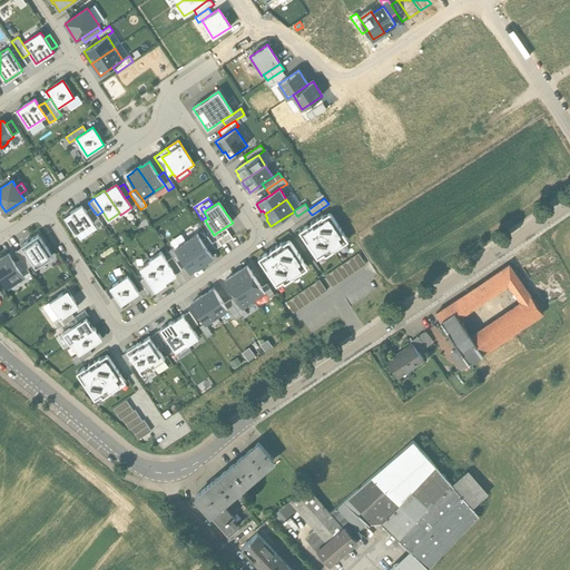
[(86,212),(81,205),(65,217),(76,234),(94,223),(86,212)]
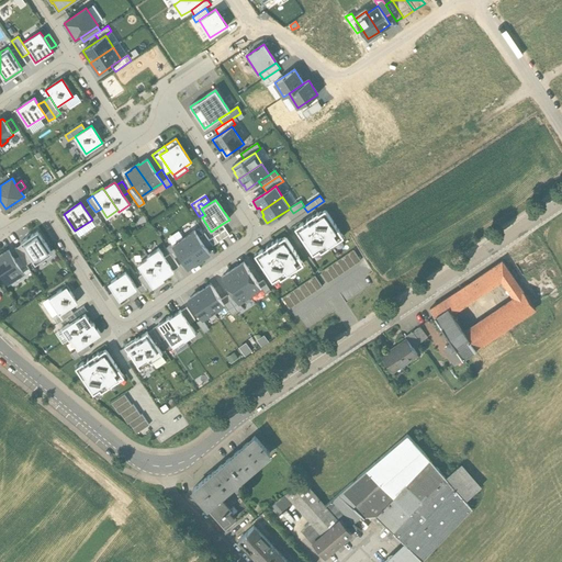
[(92,220),(96,225),(101,222),(96,212),(90,205),(85,209),(92,220)]
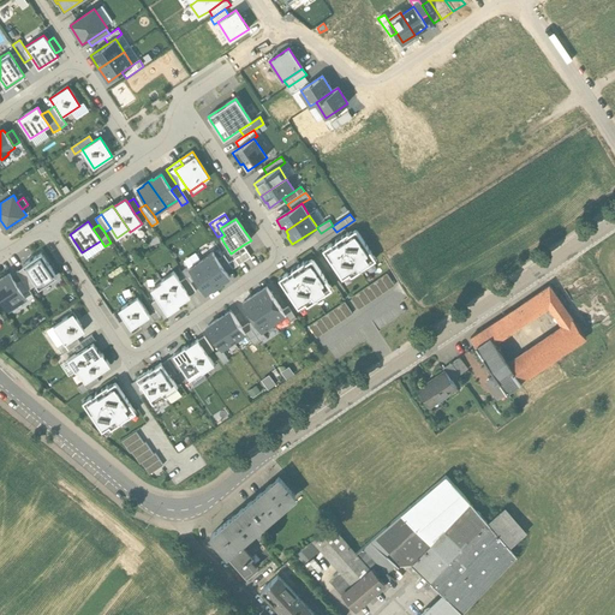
[(332,244),(322,250),(342,280),(350,275),(351,278),(360,272),(358,268),(365,264),(368,267),(376,261),(356,231),(348,236),(347,233),(335,242),(335,243),(332,245),(332,244)]
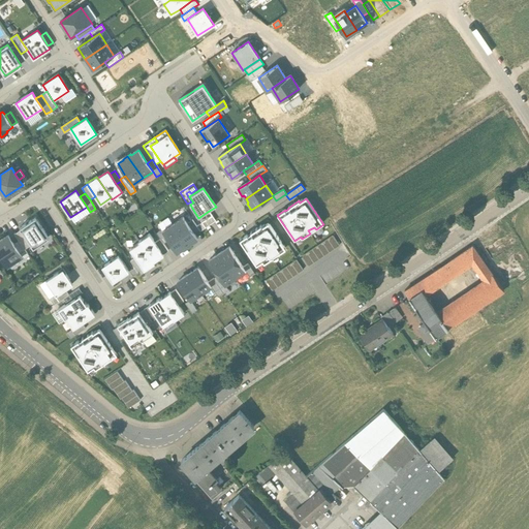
[(216,221),(209,211),(198,218),(201,223),(196,226),(199,230),(200,231),(216,221)]
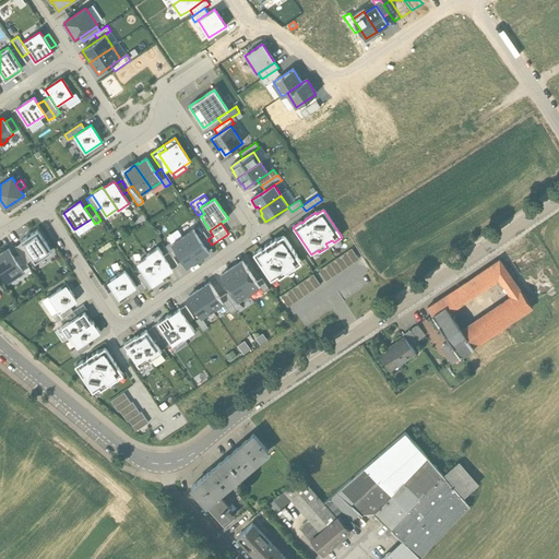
[(21,240),(22,242),(33,259),(35,262),(51,251),(37,229),(21,240)]
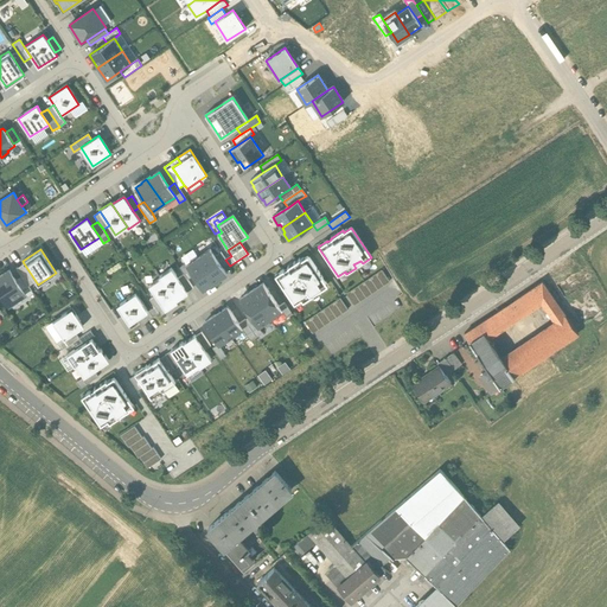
[(178,257),(181,263),(198,254),(196,249),(178,257)]
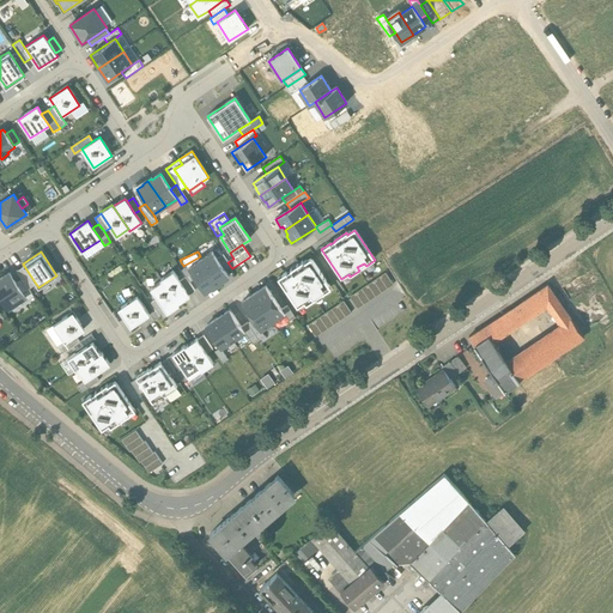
[(220,281),(229,277),(225,271),(217,259),(212,252),(200,260),(217,285),(222,283),(220,281)]
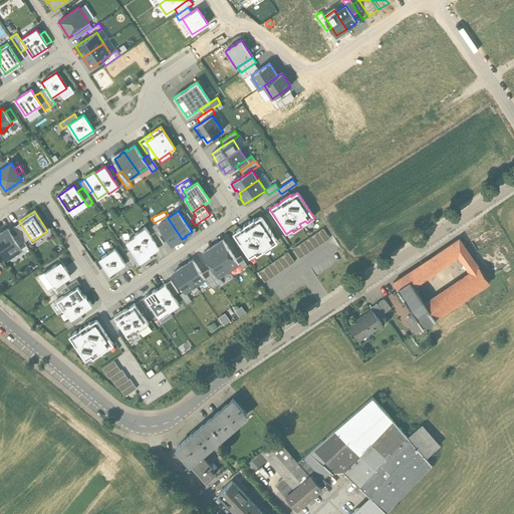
[(182,217),(189,227),(194,224),(191,220),(187,214),(182,217)]
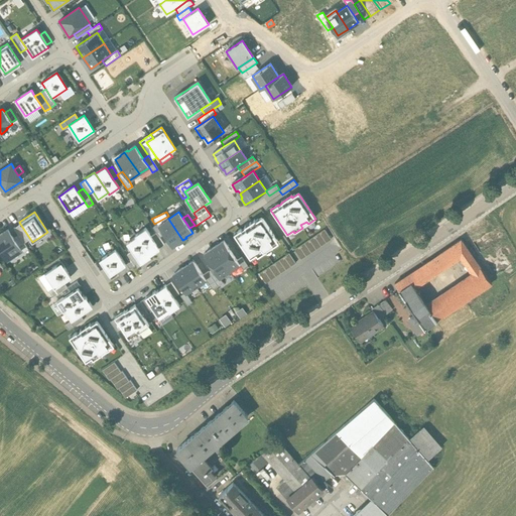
[(241,230),(234,235),(250,259),(256,255),(257,257),(265,252),(264,250),(270,246),(271,248),(278,243),(261,218),(255,222),(254,221),(244,228),(245,228),(241,231),(241,230)]
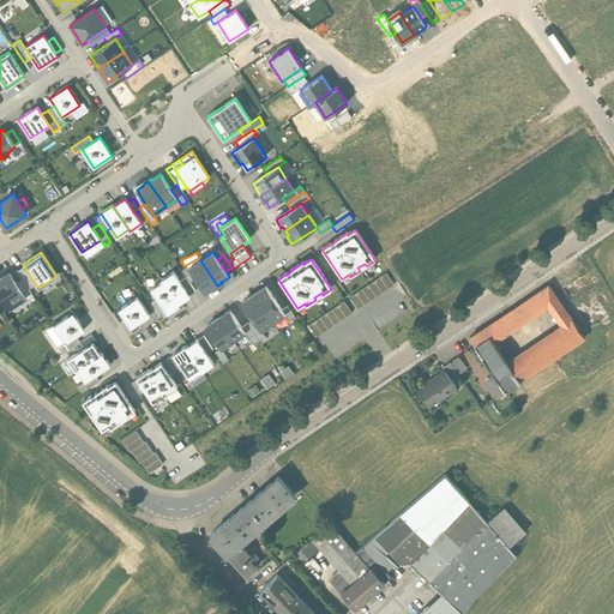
[(214,289),(217,286),(200,260),(188,268),(196,278),(205,293),(214,288),(214,289)]
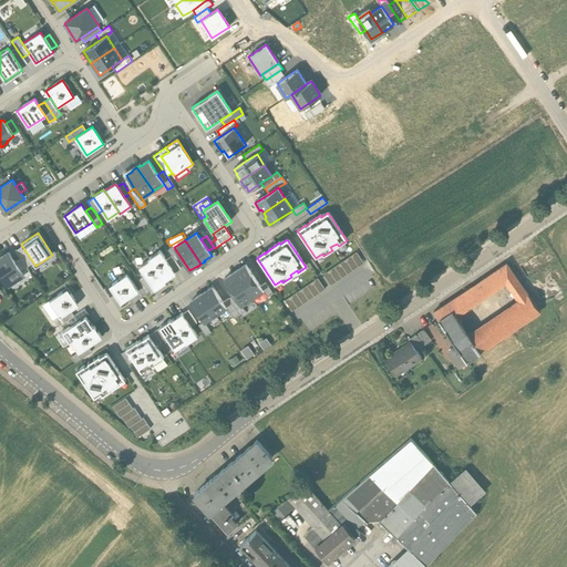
[(27,267),(33,263),(22,246),(16,250),(20,258),(27,267)]
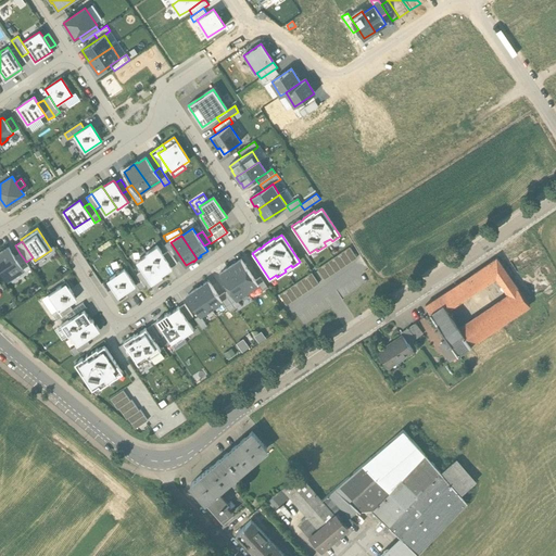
[(172,256),(177,252),(171,242),(169,241),(164,244),(168,251),(172,256)]
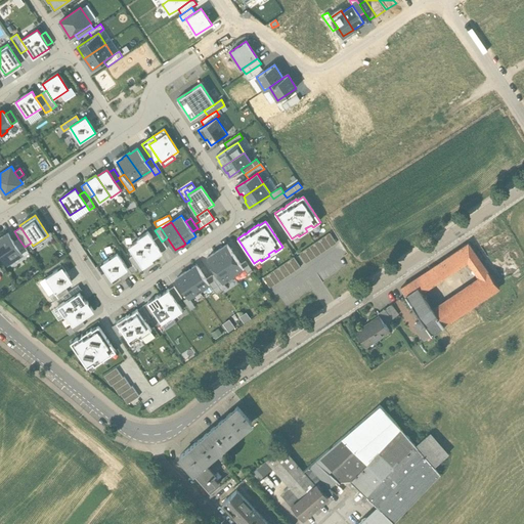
[(151,259),(162,253),(162,252),(154,239),(147,231),(137,238),(138,239),(151,259)]
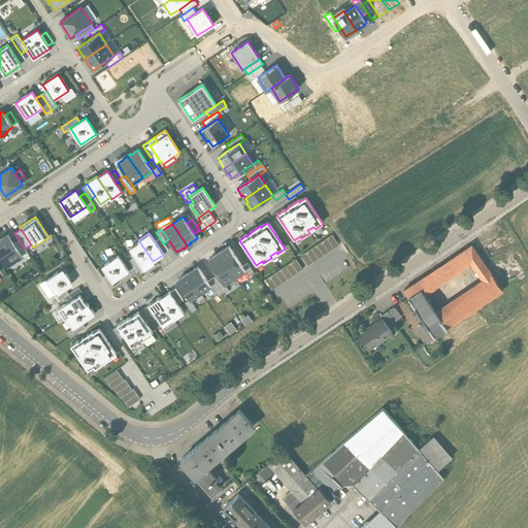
[(8,235),(0,239),(0,253),(8,265),(22,256),(13,243),(8,235)]
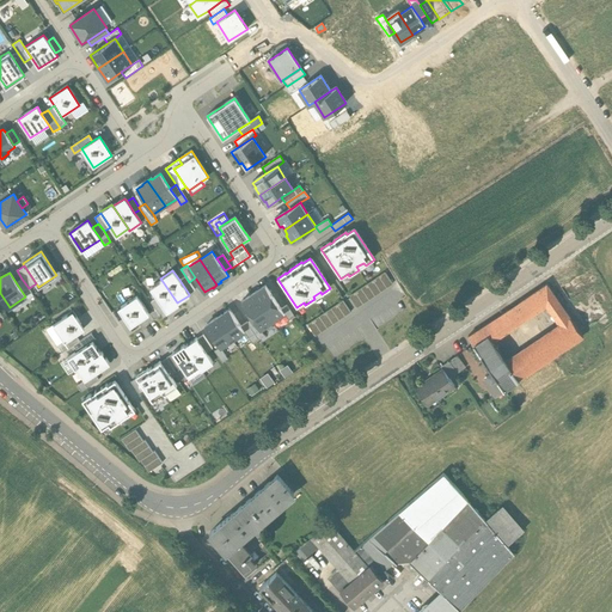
[(392,286),(385,274),(349,298),(357,310),(392,286)]
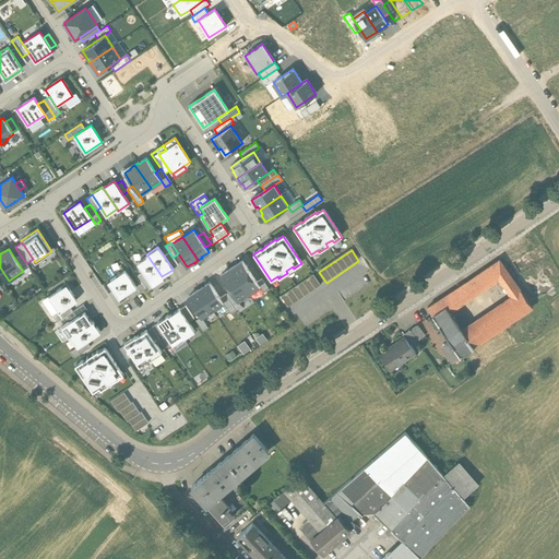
[(178,265),(173,258),(169,252),(164,256),(173,269),(178,265)]
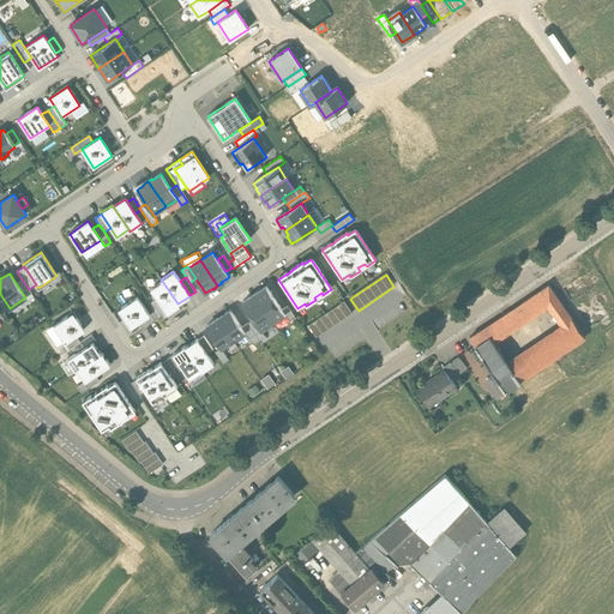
[(34,298),(29,289),(22,280),(16,283),(25,298),(28,301),(34,298)]
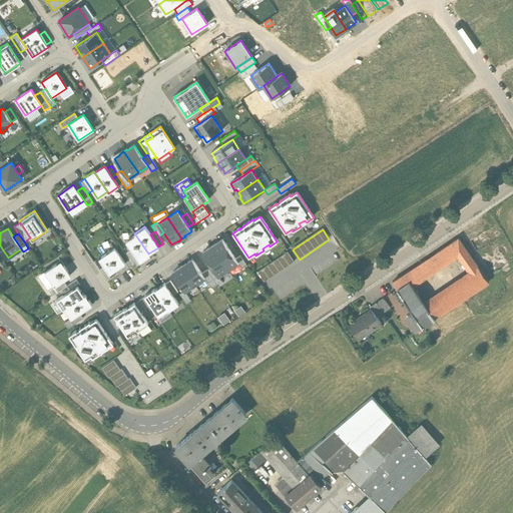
[(150,255),(148,253),(135,234),(126,241),(131,249),(138,260),(140,262),(150,255)]
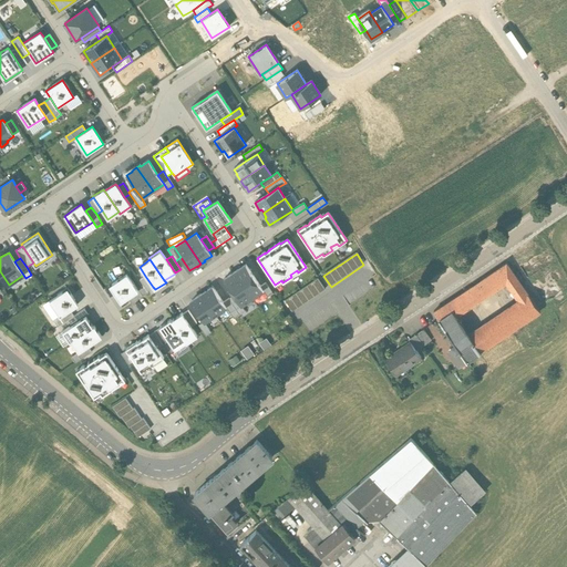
[(434,311),(439,319),(453,309),(459,317),(505,286),(516,301),(468,333),(482,352),(540,311),(507,263),(434,311)]
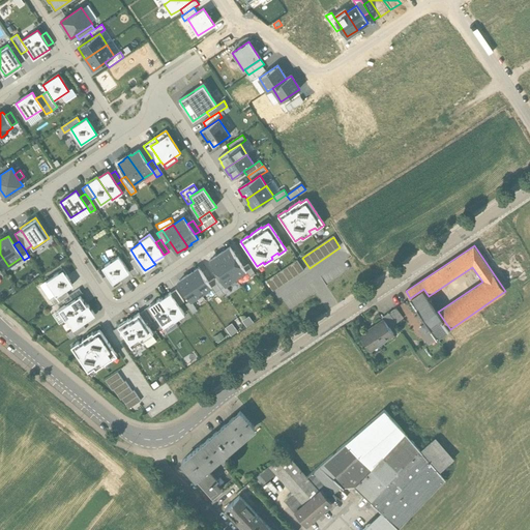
[(230,247),(219,255),(235,278),(245,271),(243,268),(230,247)]
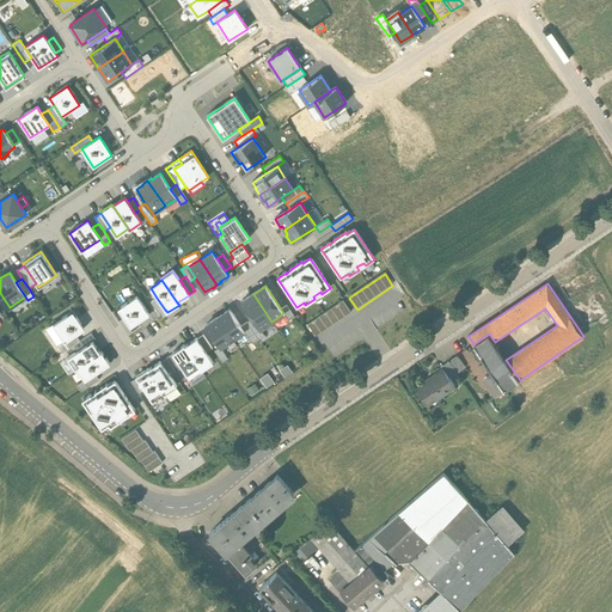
[(254,294),(242,303),(252,319),(259,330),(271,322),(254,294)]
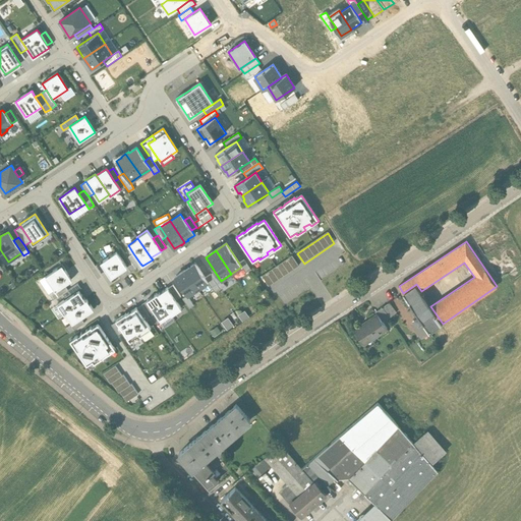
[(126,268),(116,252),(101,263),(111,278),(117,274),(126,268)]
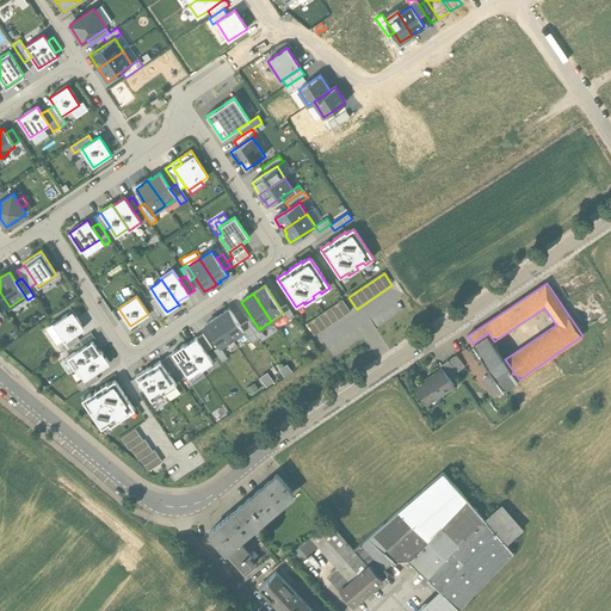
[(159,313),(165,309),(156,297),(150,301),(156,309),(159,313)]
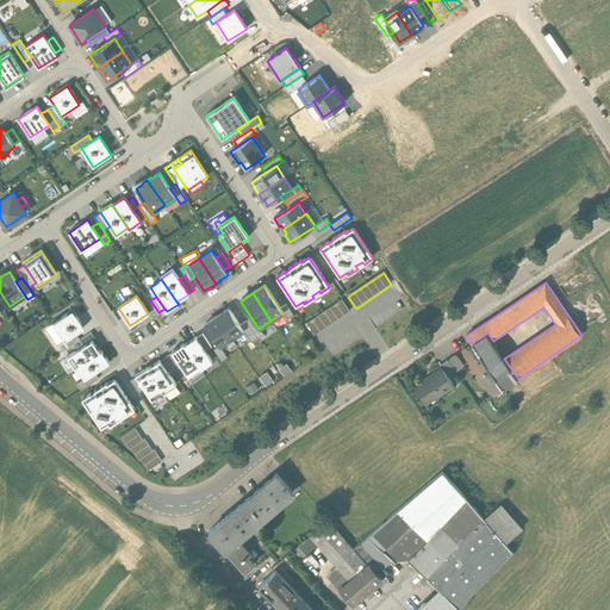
[(349,312),(342,300),(306,324),(315,336),(349,312)]
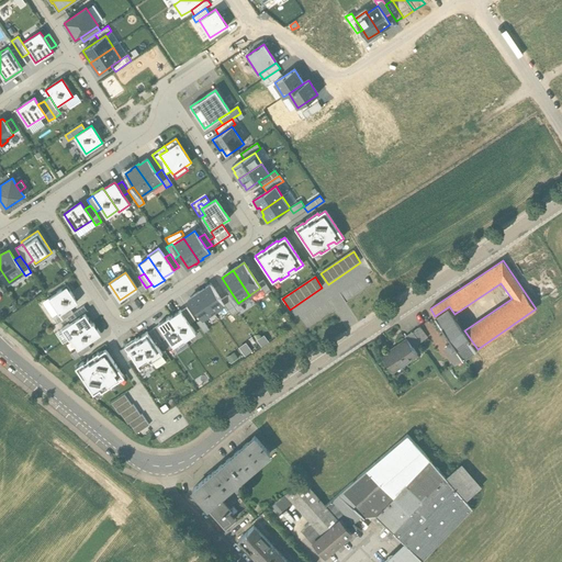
[(263,281),(258,284),(260,288),(266,295),(271,292),(263,281)]
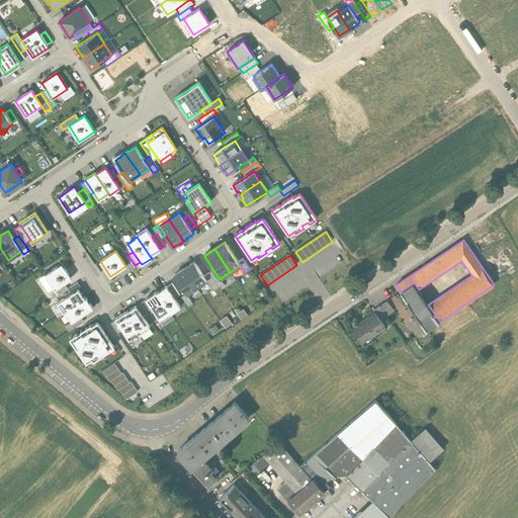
[(125,266),(116,272),(120,277),(136,267),(135,265),(133,262),(125,266)]
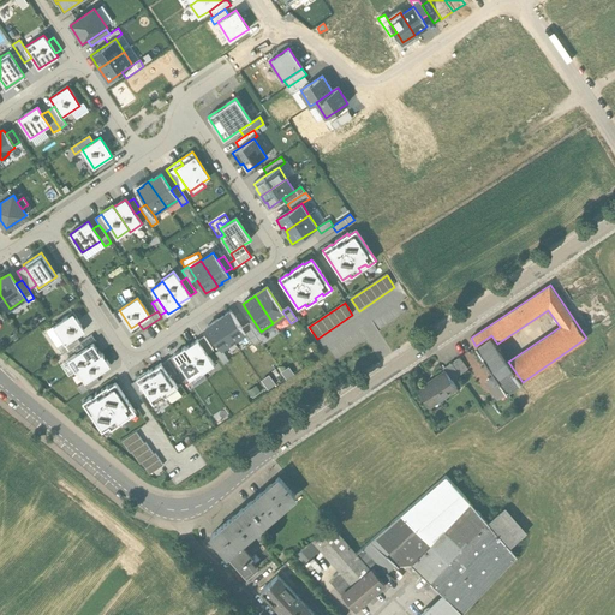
[(242,328),(231,311),(219,320),(233,341),(245,333),(242,328)]
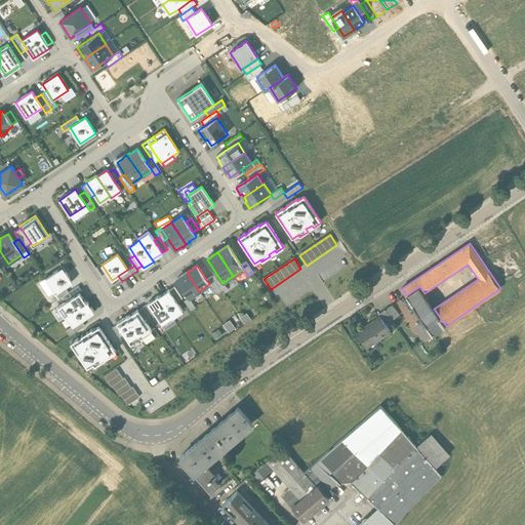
[(72,282),(62,267),(39,282),(49,297),(49,296),(65,287),(72,282)]
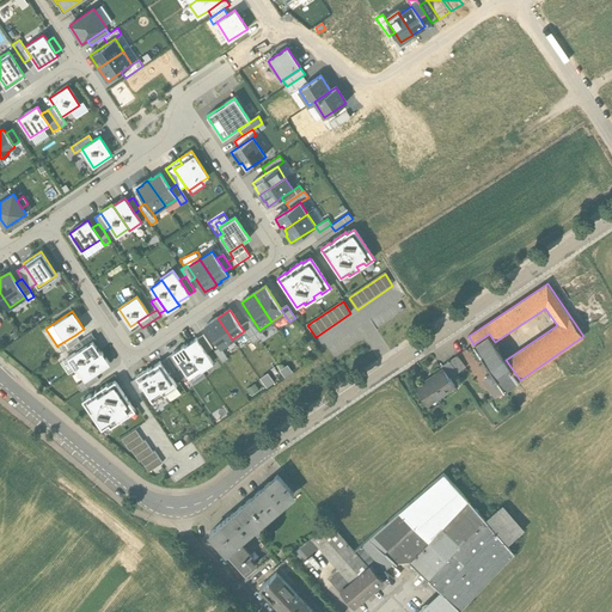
[(218,318),(206,325),(220,348),(232,340),(218,318)]
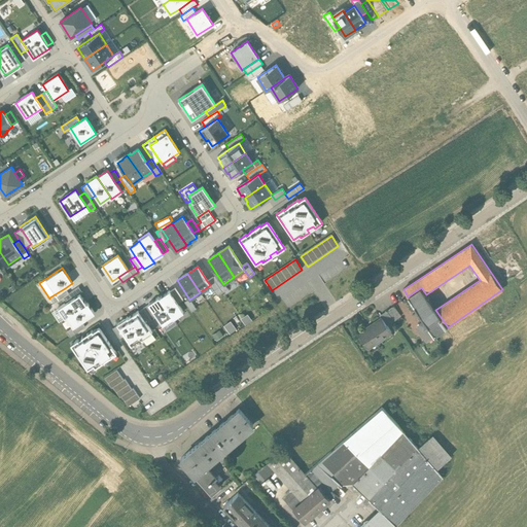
[(227,290),(223,284),(217,275),(212,278),(222,293),(227,290)]
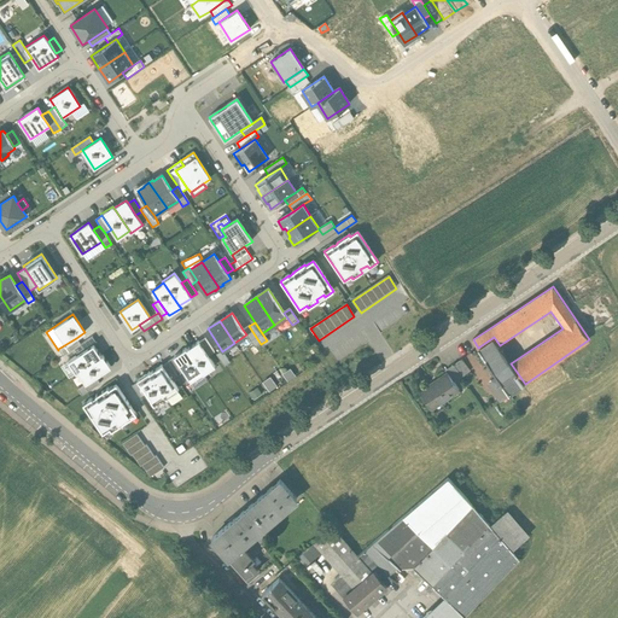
[(255,348),(261,344),(249,326),(243,330),(246,334),(255,348)]
